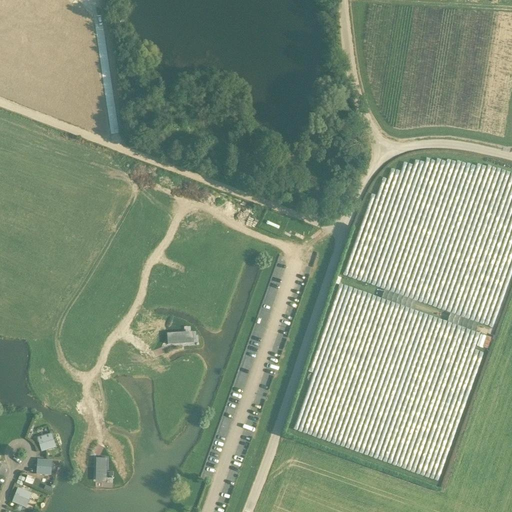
[(244,379),(248,371),(240,368),(237,376),(244,379)]
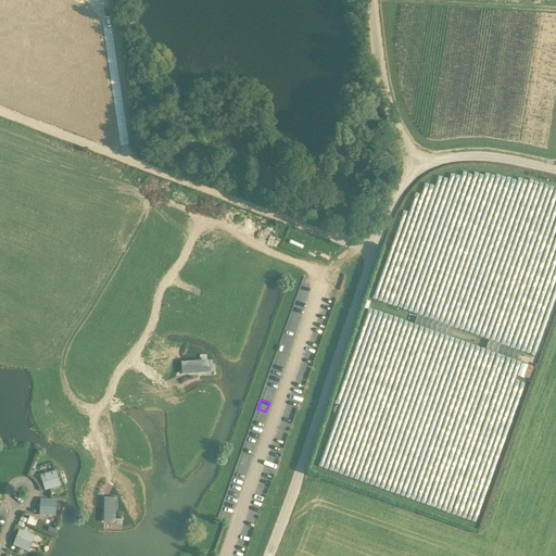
[(57,470),(40,475),(46,491),(61,485),(57,470)]
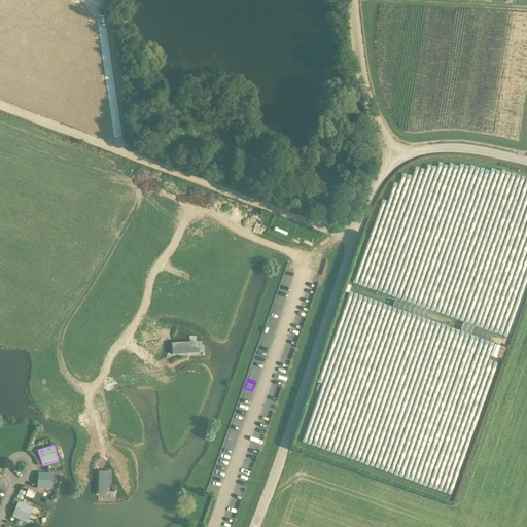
[(53,490),(54,475),(38,473),(37,489),(53,490)]
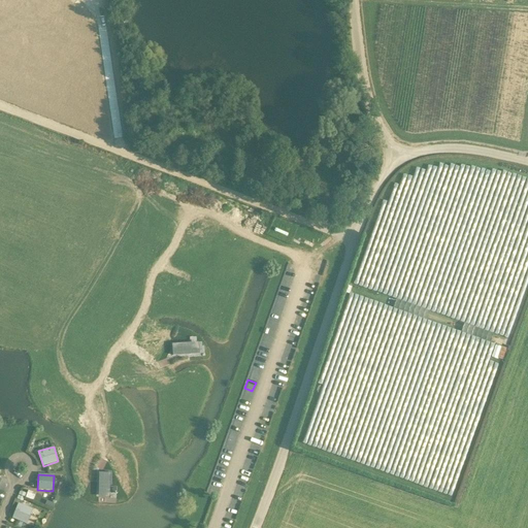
[(29,490),(26,497),(33,500),(36,493),(29,490)]
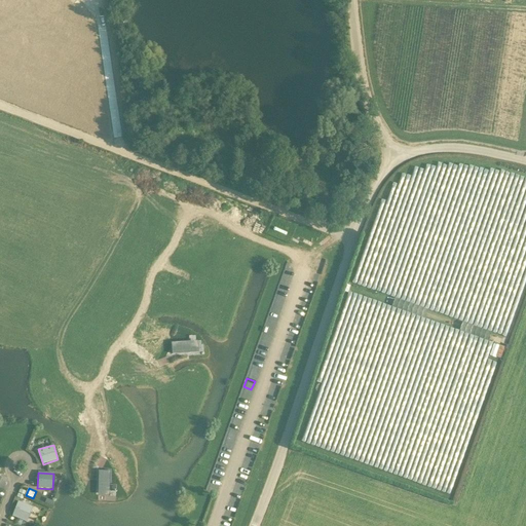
[(11,516),(19,519),(23,521),(27,522),(33,508),(17,501),(11,516)]
